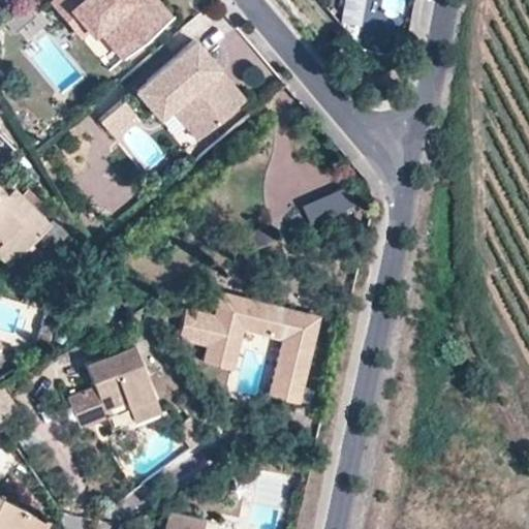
[(83,12),(72,0),(60,0),(50,10),(79,43),(87,34),(73,22),(83,12)]
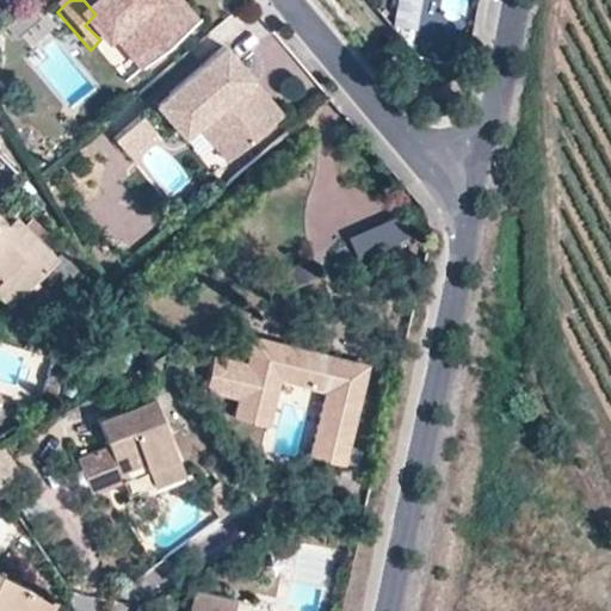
[(84,0),(96,14),(85,25),(100,39),(105,45),(111,39),(133,63),(152,45),(161,56),(197,24),(178,0),(153,0),(150,2),(148,0),(84,0)]
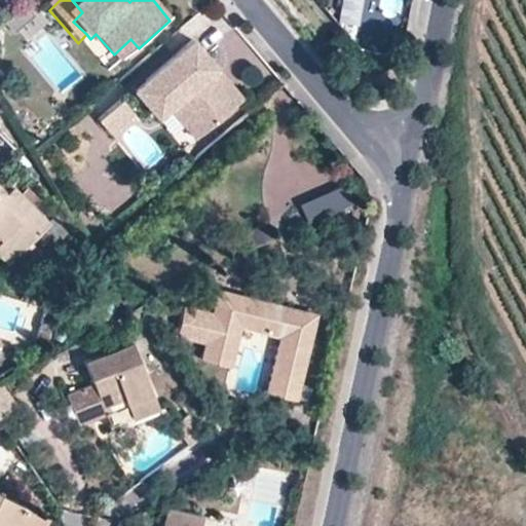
[(121,63),(139,48),(130,39),(114,54),(121,63)]
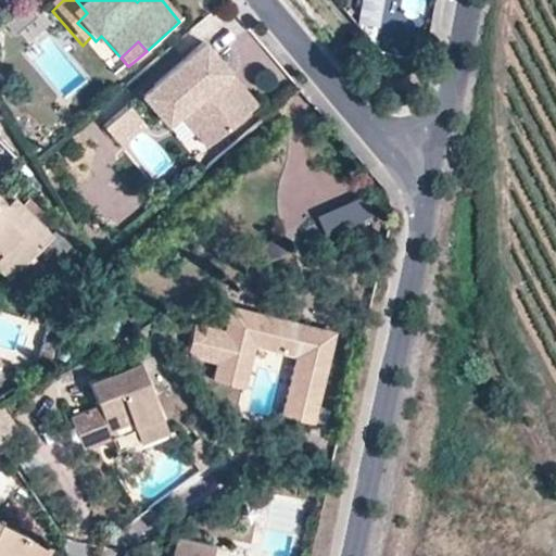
[(201,47),(150,89),(174,119),(200,152),(242,117),(215,83),(224,77),(201,47)]
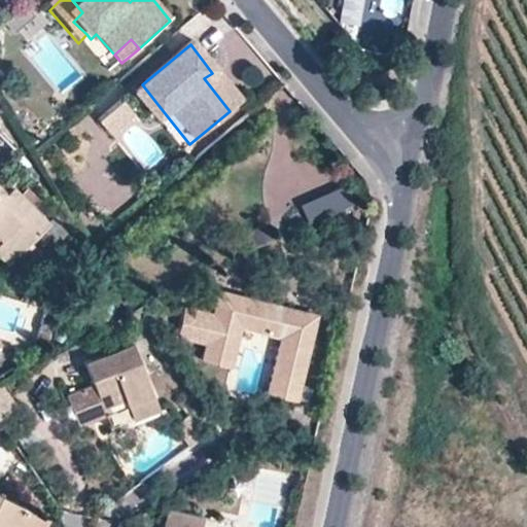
[(237,104),(212,73),(204,78),(230,111),(237,104)]
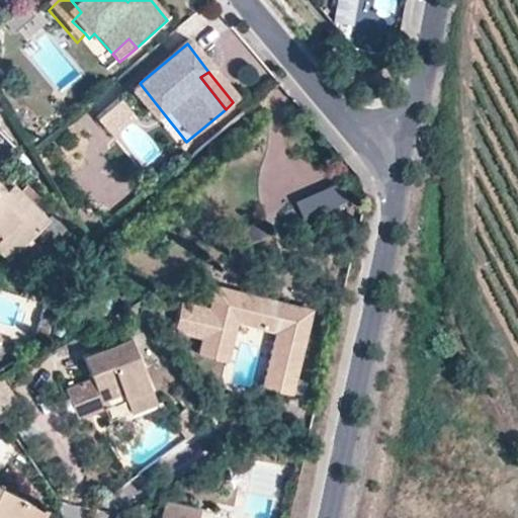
[(162,111),(140,83),(127,93),(149,121),(162,111)]
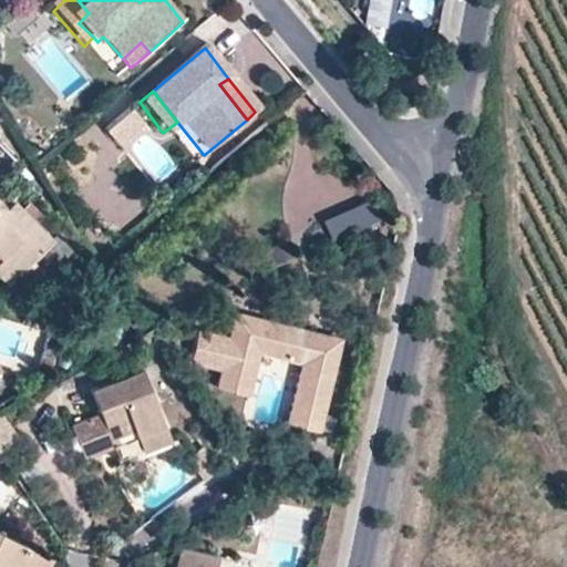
[(127,106),(105,125),(117,141),(141,122),(127,106)]
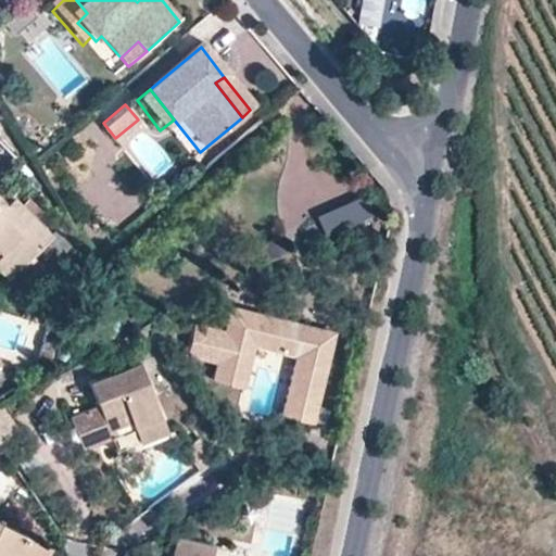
[(0,242),(1,243),(7,238),(22,253),(46,229),(5,191),(1,196),(0,194),(0,242)]
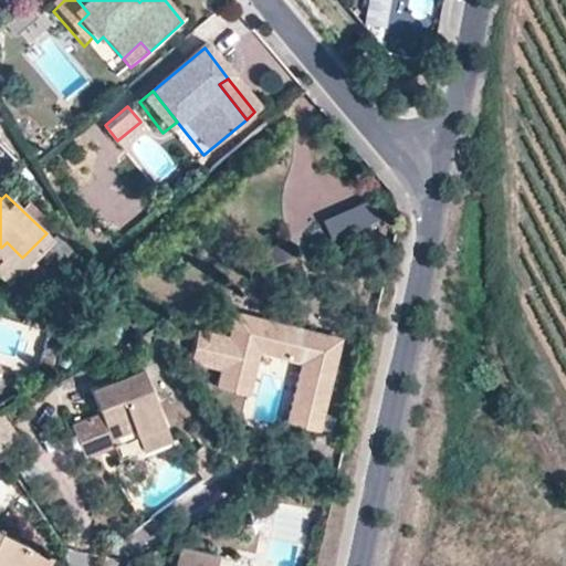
[(331,238),(375,221),(365,198),(322,215),(331,238)]
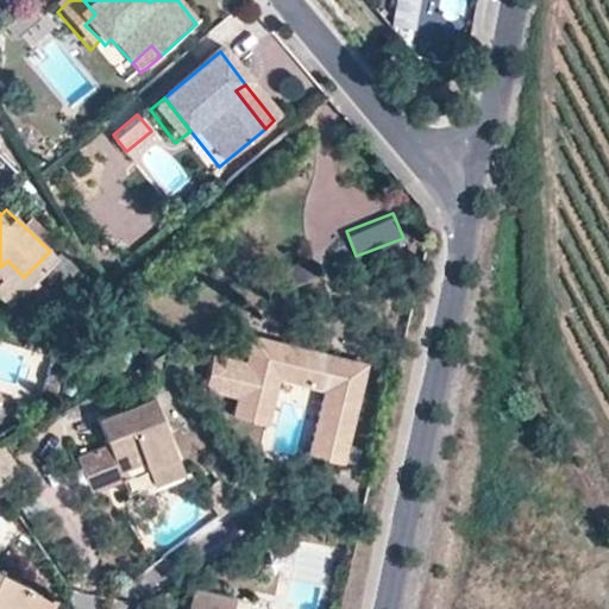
[(55,243),(43,271),(62,278),(74,251),(55,243)]
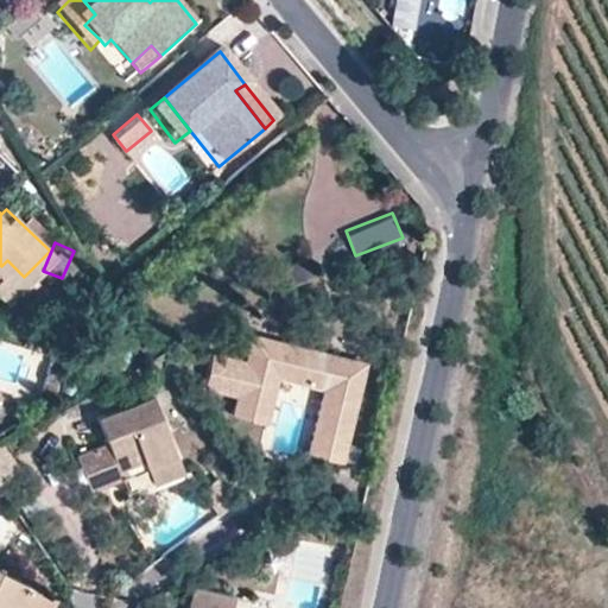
[(7,260),(1,266),(0,266),(0,291),(5,297),(23,278),(24,277),(7,260)]
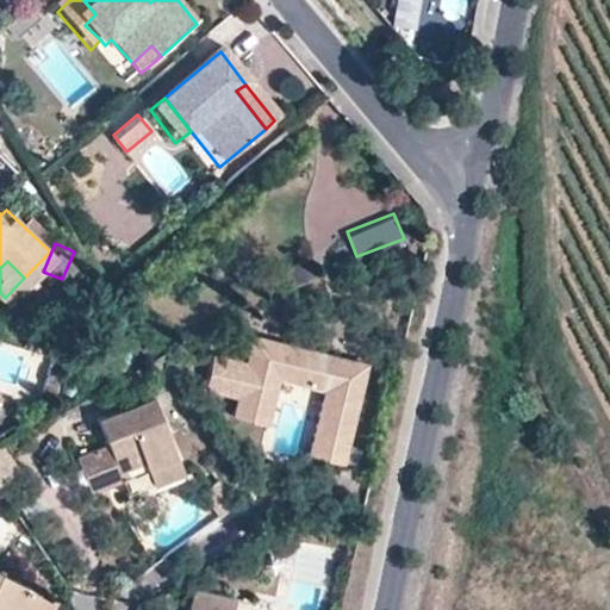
[(342,421),(355,361),(302,349),(299,358),(262,350),(265,341),(253,338),(235,423),(273,431),(284,383),(331,393),(317,459),(346,465),(355,423),(342,421)]
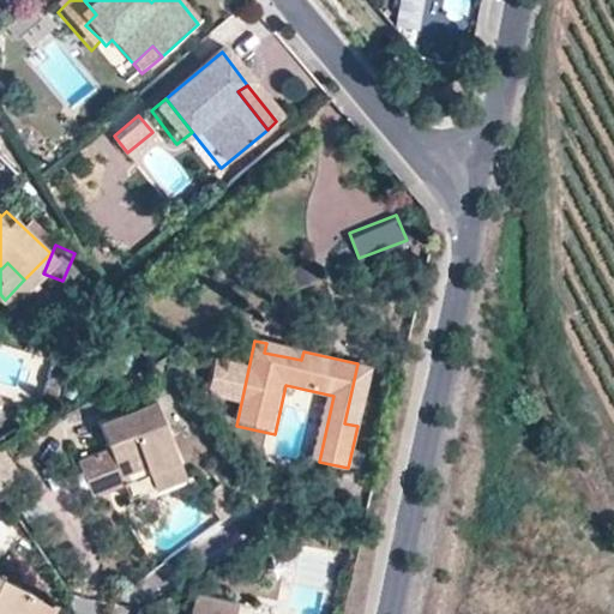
[(301,360),(304,351),(266,343),(264,353),(301,360)]
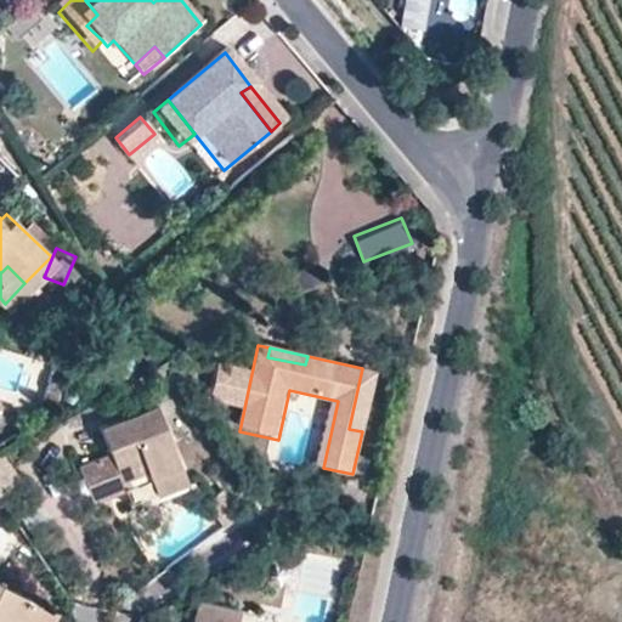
[(43,395),(56,399),(64,355),(52,354),(43,395)]
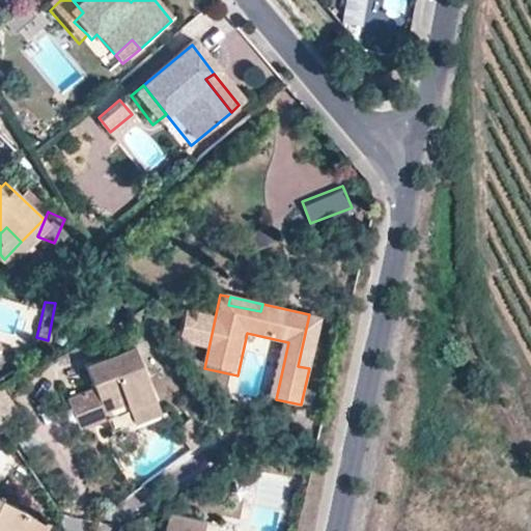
[(320,316),(309,314),(298,366),(309,368),(320,316)]
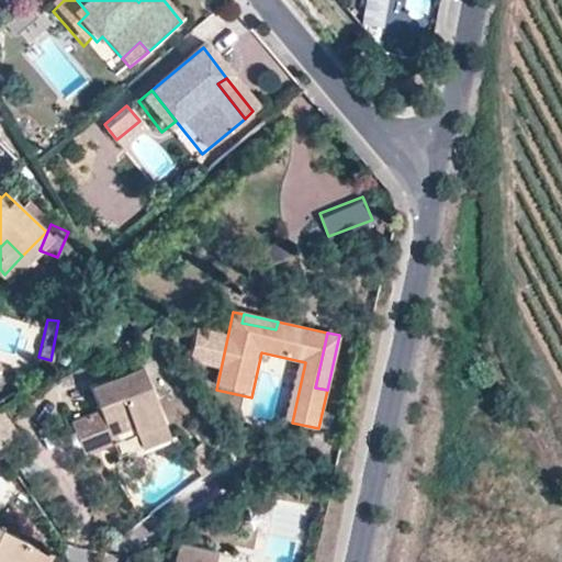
[(137,439),(165,429),(143,369),(91,389),(99,412),(68,423),(80,454),(109,444),(104,430),(131,420),(135,434),(137,439)]
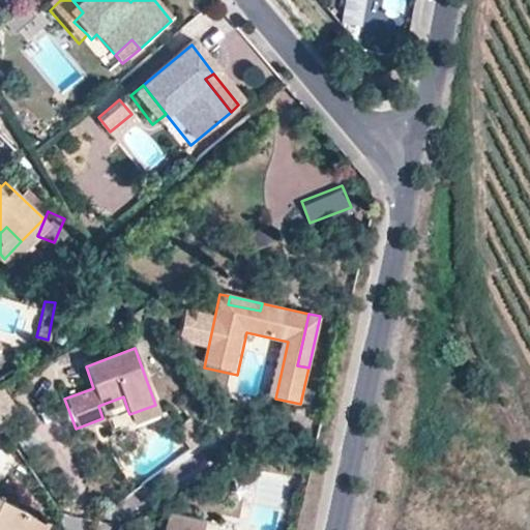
[(0,387),(0,422),(18,412),(1,387),(0,387)]
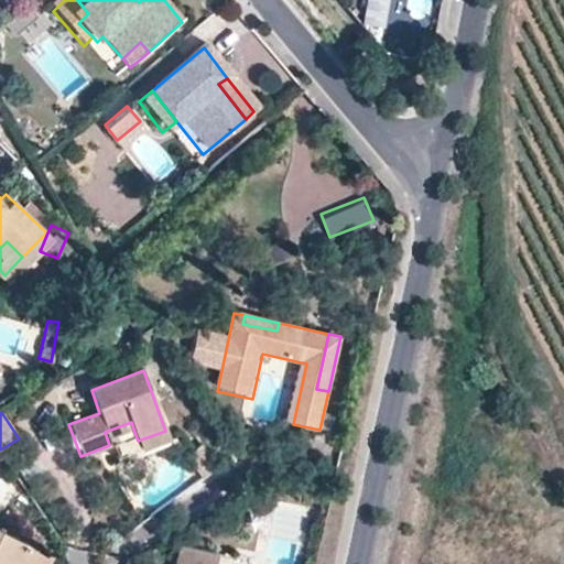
[(105,432),(109,445),(136,435),(131,422),(105,432)]
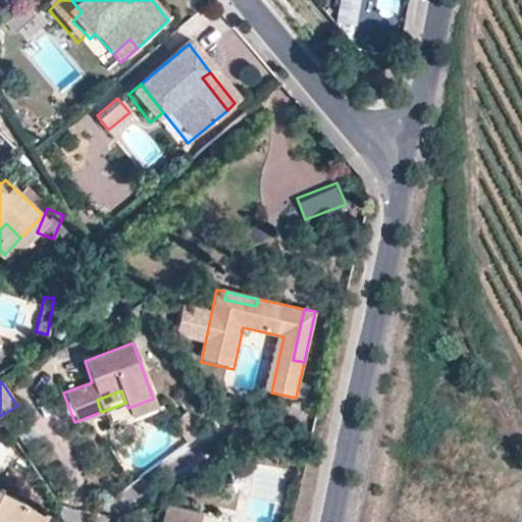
[(158,411),(153,399),(127,408),(133,421),(158,411)]
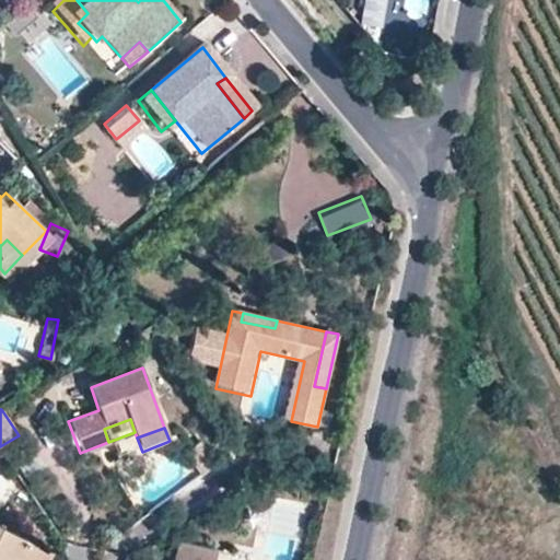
[(0,559),(15,559),(28,533),(0,518),(0,559)]
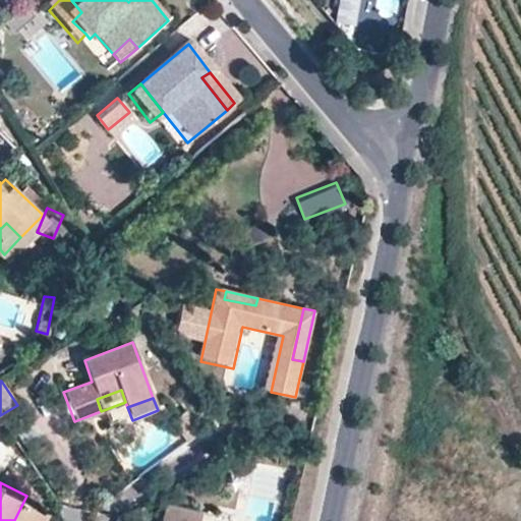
[(26,496),(14,520),(39,520),(47,506),(26,496)]
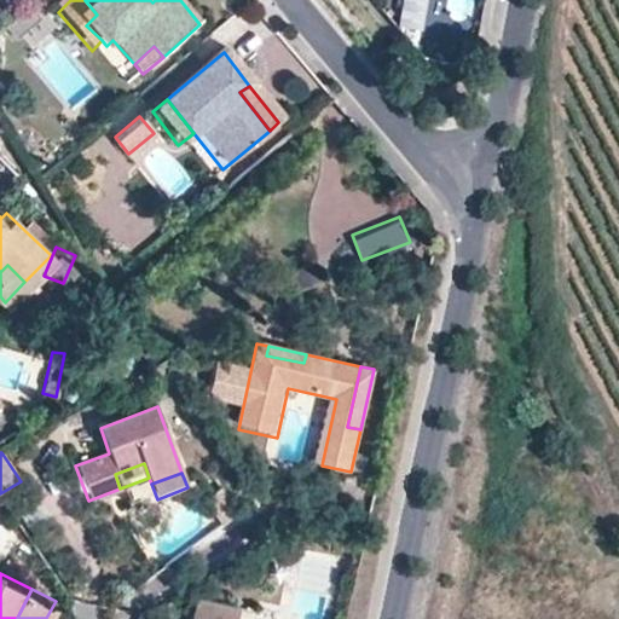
[(237,618),(239,613),(198,603),(194,618),(237,618)]
